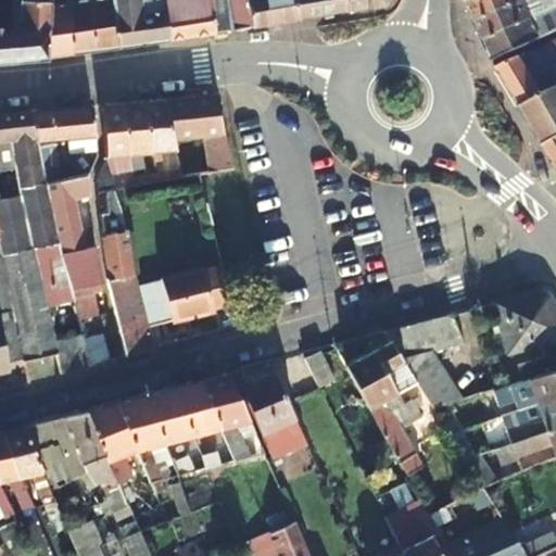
[(11,0),(10,29),(0,29),(0,60),(45,57),(45,53),(47,2),(49,2),(48,0),(11,0)]
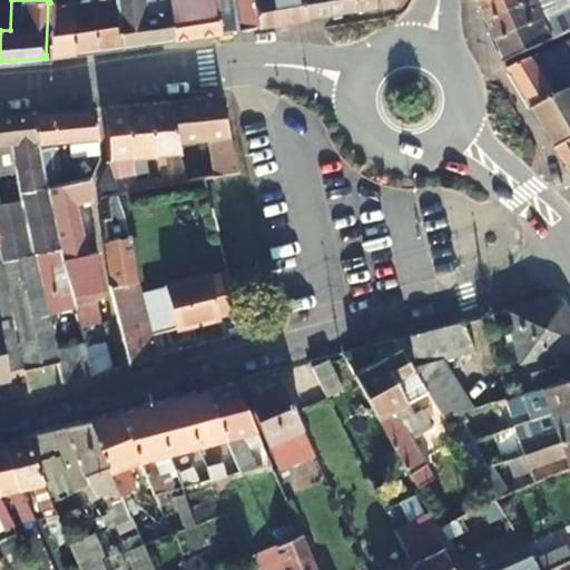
[(46,55),(46,58),(74,55),(74,51),(70,0),(67,0),(50,2),(48,2),(46,55)]
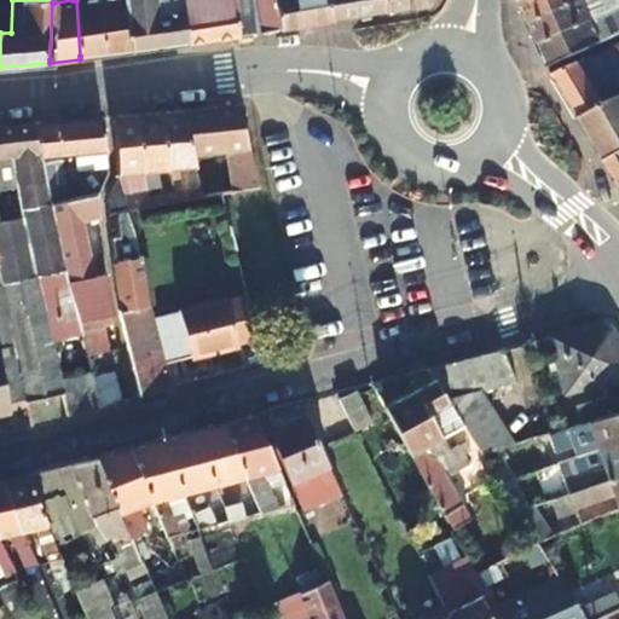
[(96,0),(76,0),(80,56),(80,59),(104,56),(103,52),(96,0)]
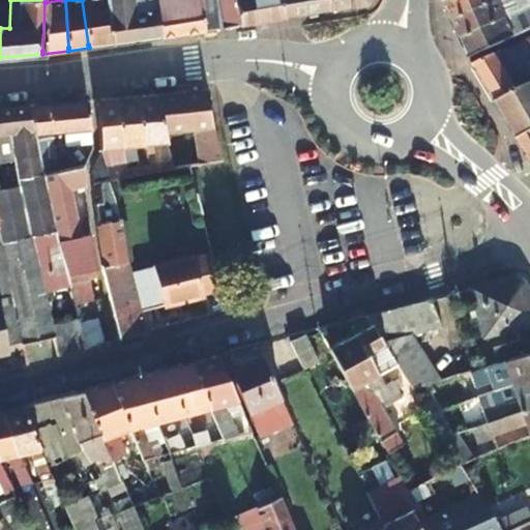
[(82,0),(88,45),(89,48),(112,45),(112,41),(106,0),(82,0)]
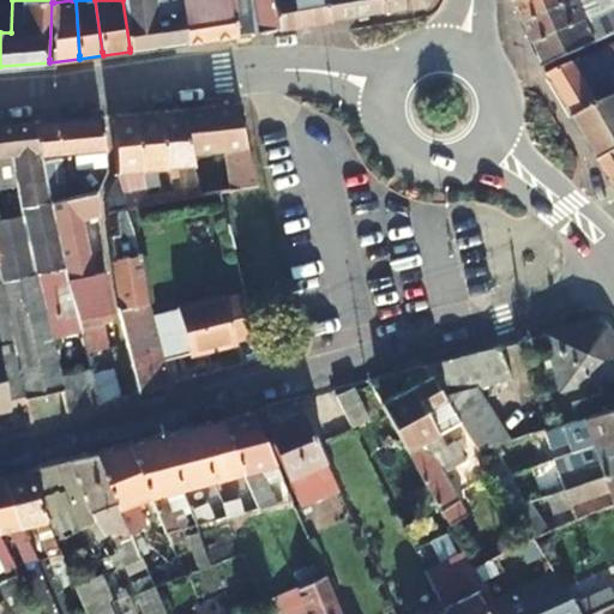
[(157,16),(155,0),(122,0),(130,48),(130,52),(155,48),(154,44),(150,17),(157,16)]
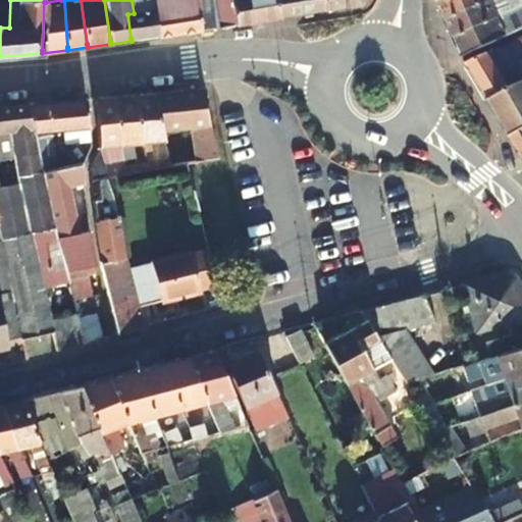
[(132,0),(134,13),(127,14),(131,38),(132,41),(159,37),(158,34),(153,0),(132,0)]
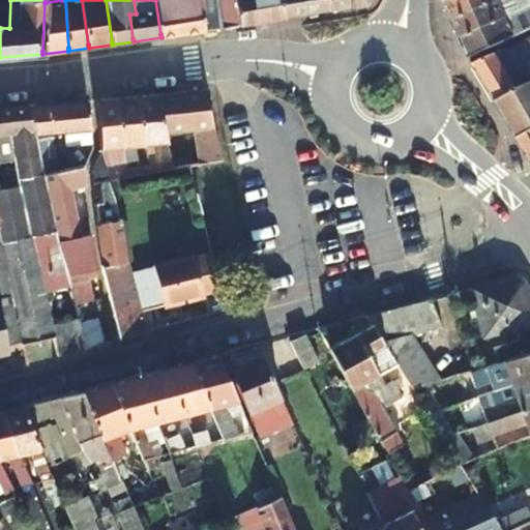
[(155,0),(160,34),(162,37),(221,29),(219,26),(215,0),(155,0)]
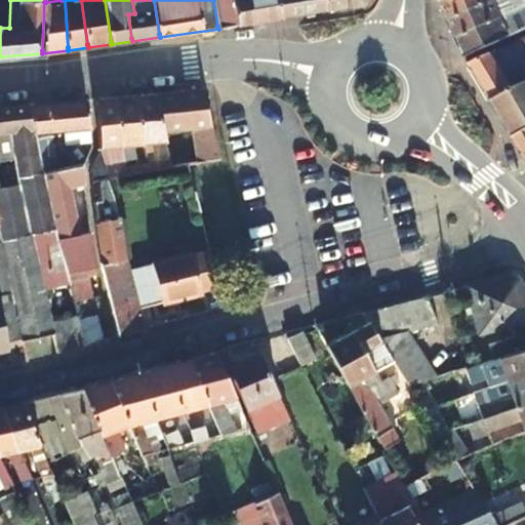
[(277,0),(213,0),(217,26),(218,29),(282,18),(281,15),(277,0)]
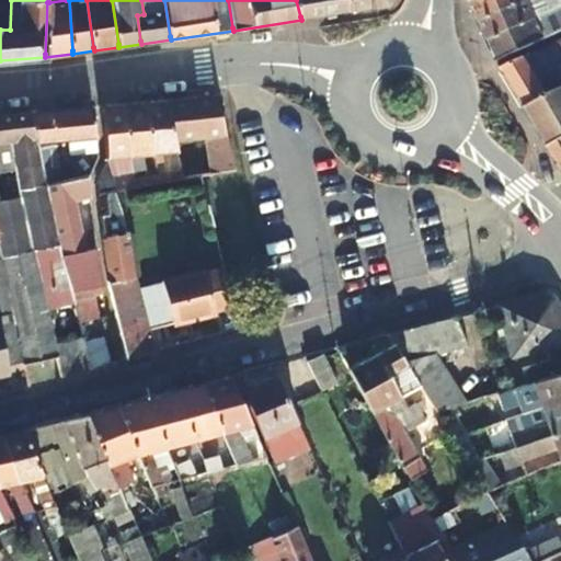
[(345,0),(296,0),(300,16),(301,20),(347,12),(346,10),(345,0)]
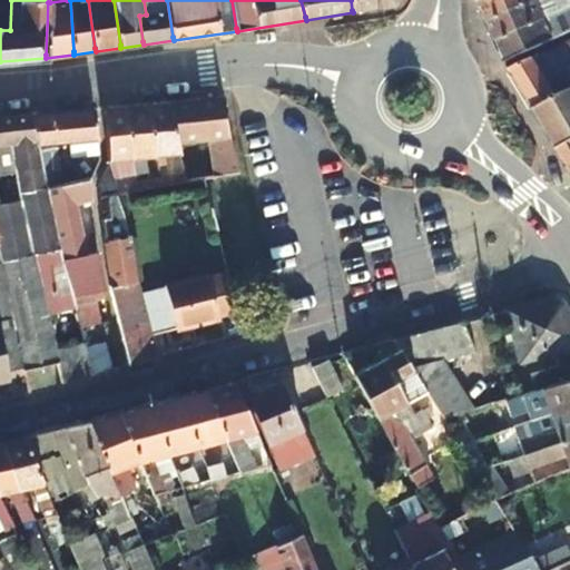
[(351,0),(352,10),(353,12),(374,9),(374,6),(373,0),(351,0)]
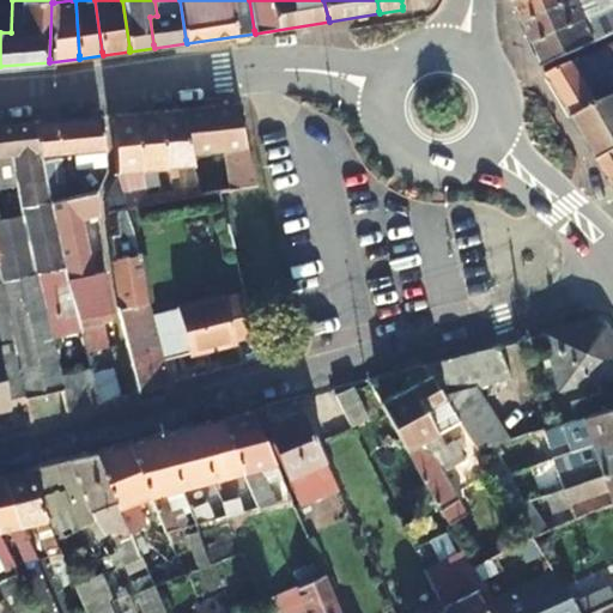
[(401,0),(402,6),(402,10),(414,8),(419,6),(423,0),(401,0)]
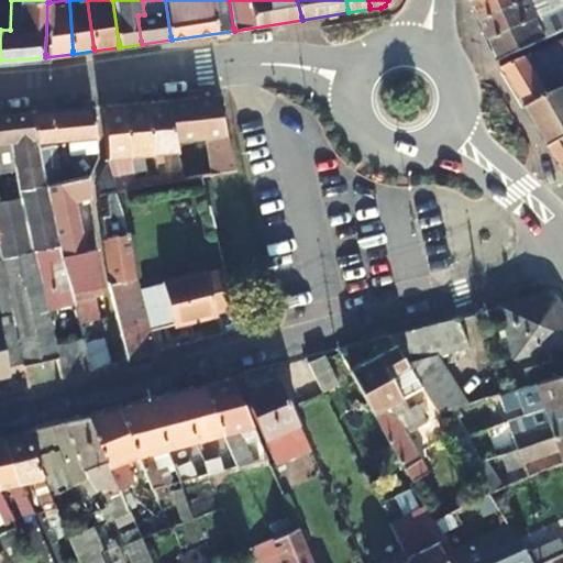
[(468,3),(478,23),(481,22),(528,0),(475,0),(472,2),(468,3)]
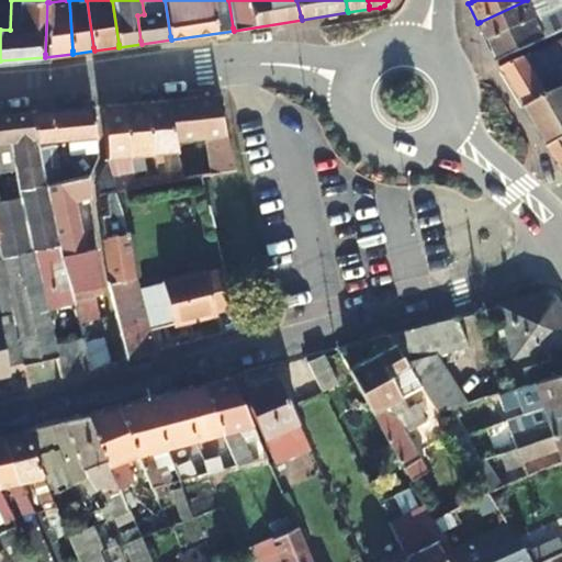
[(561,0),(527,0),(480,22),(478,23),(486,43),(490,42),(537,20),(553,11),(561,8),(561,0)]
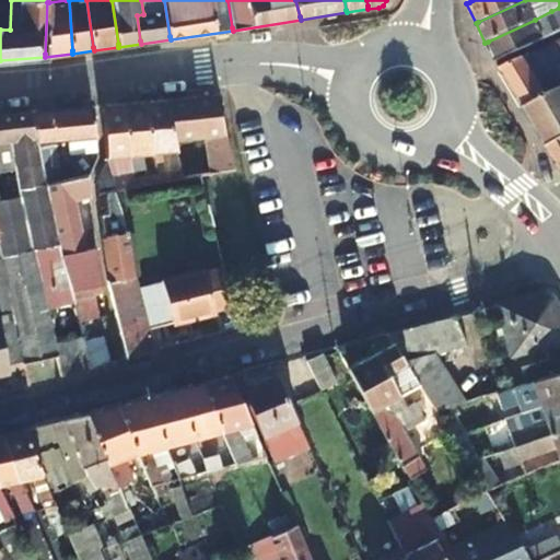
[(559,30),(551,11),(535,20),(544,38),(559,30)]
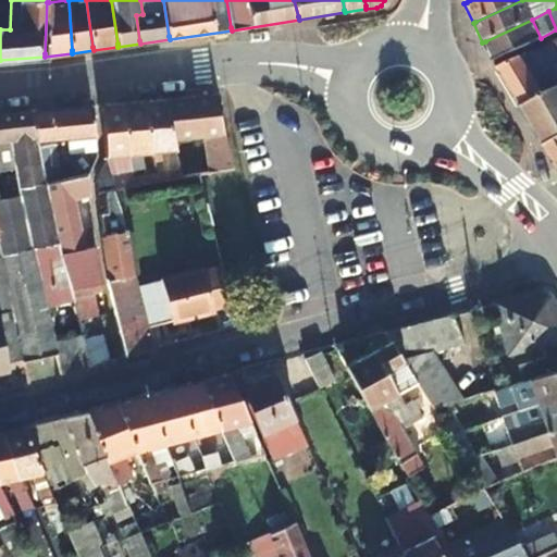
[(485,41),(482,42),(491,62),(541,38),(532,20),(485,41)]
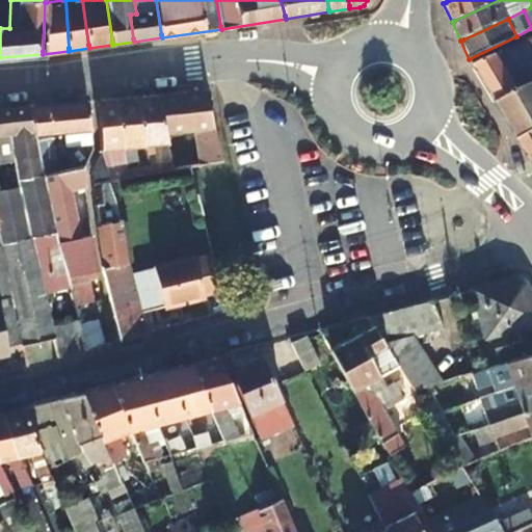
[(531,37),(473,65),(496,104),(499,102),(531,85),(531,37)]
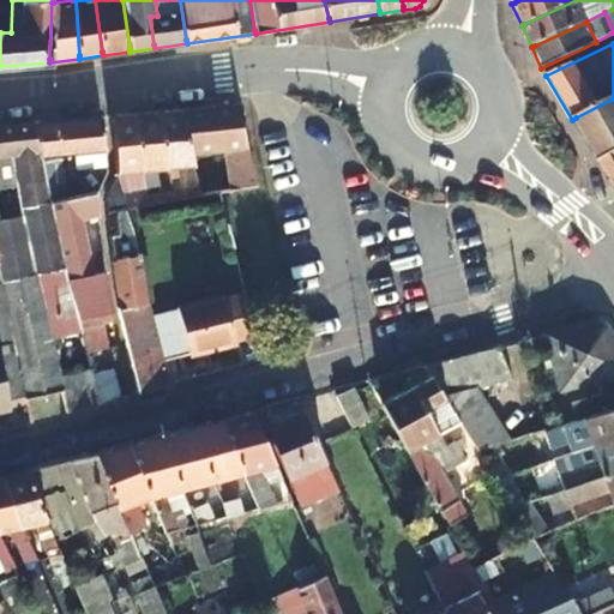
[(572,120),(597,162),(601,161),(613,154),(613,98),(576,118),(572,120)]
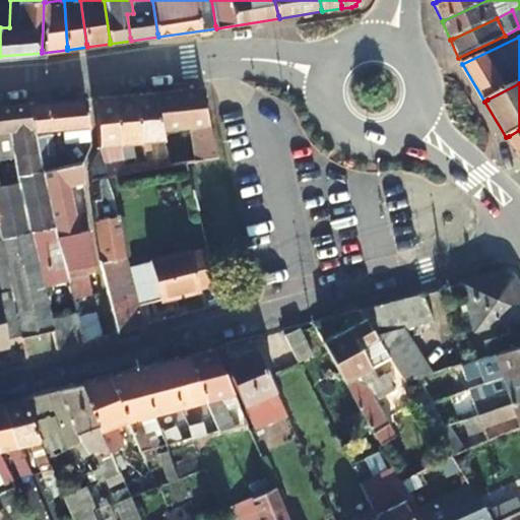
[(151,96),(160,132),(209,128),(200,88),(150,93),(151,96)]
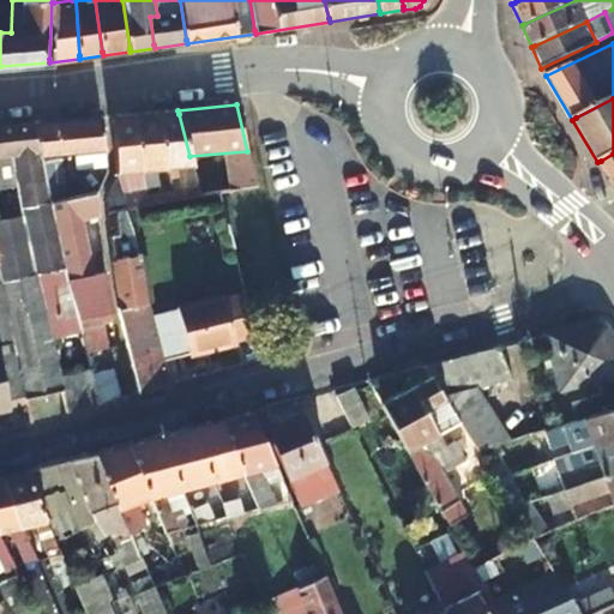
[(178,110),(155,113),(156,116),(166,172),(168,184),(194,179),(190,156),(179,114),(178,110)]
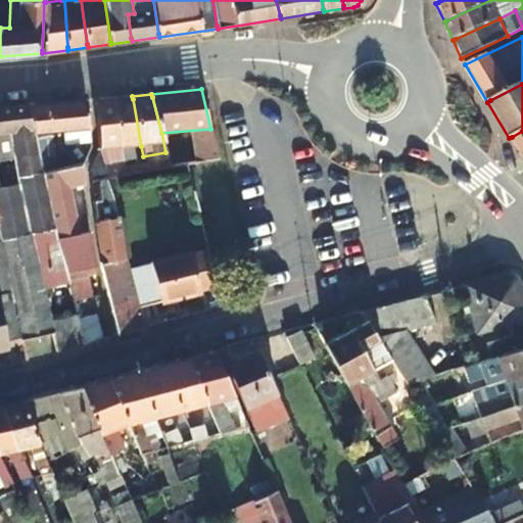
[(133,99),(132,96),(111,99),(112,101),(120,148),(141,146),(133,99)]
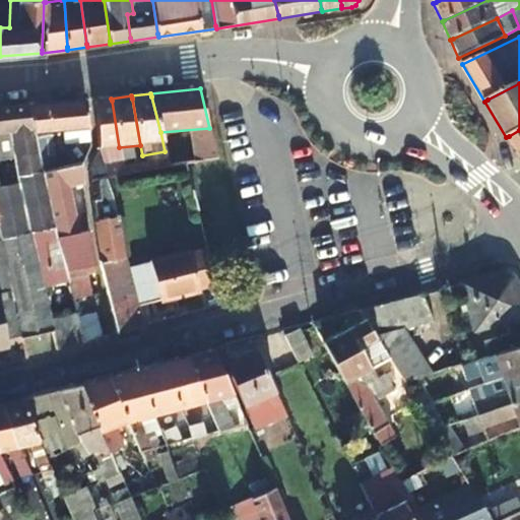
[(112,101),(111,99),(90,101),(95,144),(96,147),(107,179),(110,178),(124,175),(123,173),(123,169),(113,170),(110,148),(119,147),(112,101)]
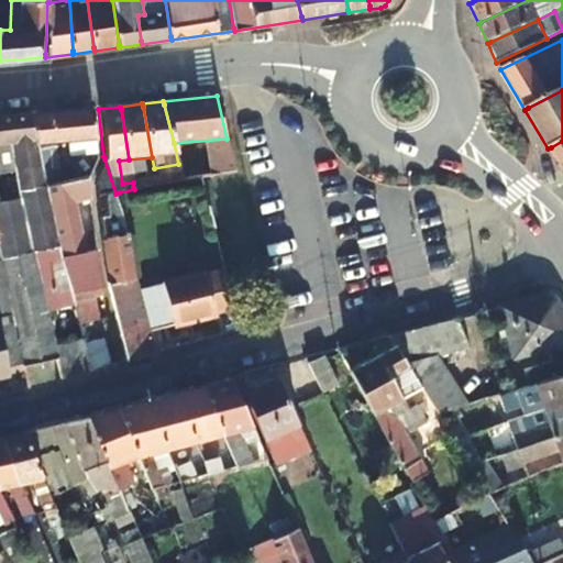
[(37,145),(95,139),(91,110),(31,116),(32,119),(37,145)]
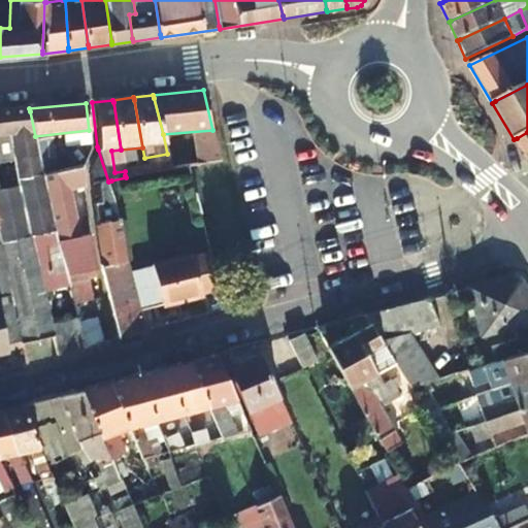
[(43,176),(35,136),(30,111),(29,108),(0,110),(0,164),(13,163),(19,182),(43,176)]
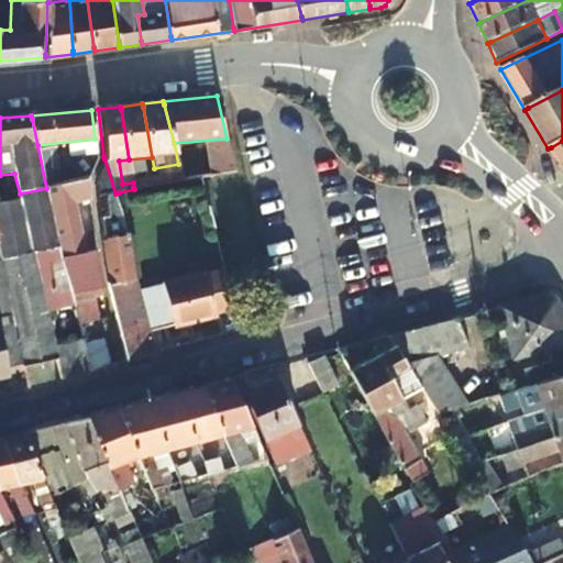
[(562,141),(551,147),(548,148),(562,174),(562,141)]
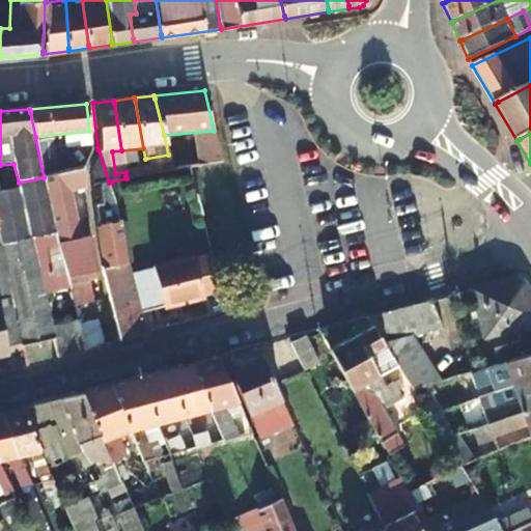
[(109,183),(99,150),(98,150),(90,173),(92,187),(109,183)]
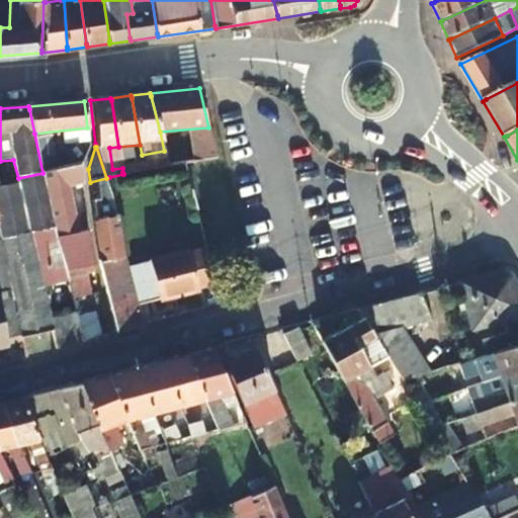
[(167,164),(166,160),(144,164),(145,168),(145,170),(168,165),(167,164)]
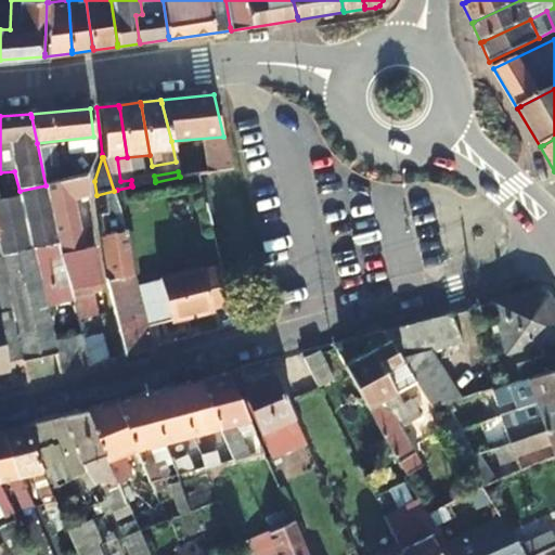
[(155,180),(154,176),(131,180),(131,184),(132,186),(155,182),(155,180)]
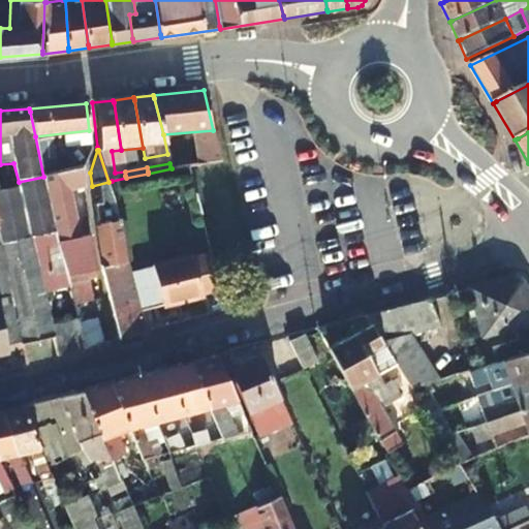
[(56,240),(76,237),(66,182),(83,180),(82,169),(79,170),(43,177),(55,235),(56,240)]
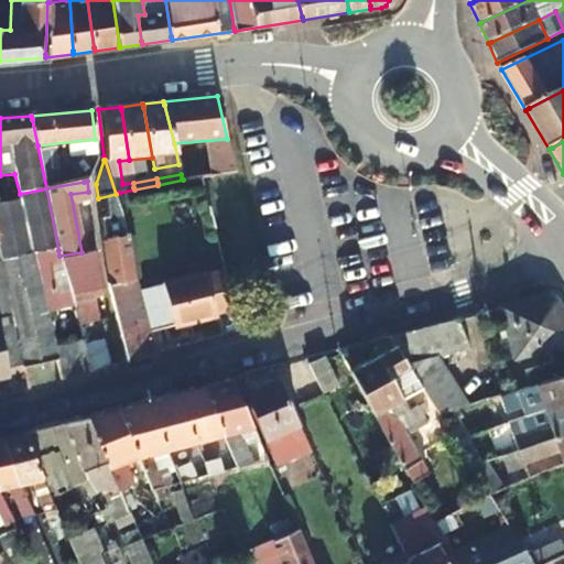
[(3,205),(0,205),(0,274),(9,314),(11,323),(22,372),(57,366),(53,348),(36,273),(32,255),(55,250),(58,250),(46,188),(20,194),(21,201),(3,205)]
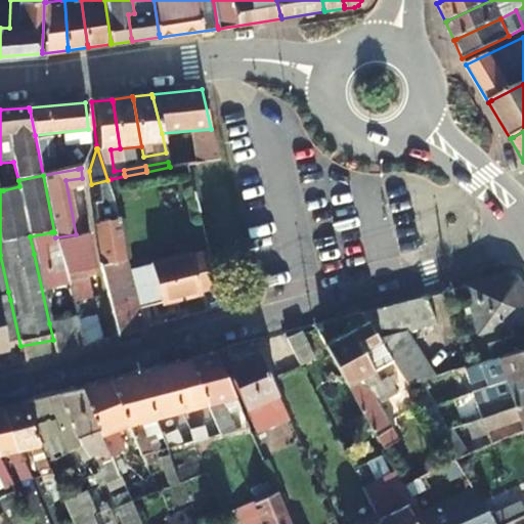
[(114,200),(92,204),(98,259),(99,261),(102,261),(123,259),(126,259),(114,200)]
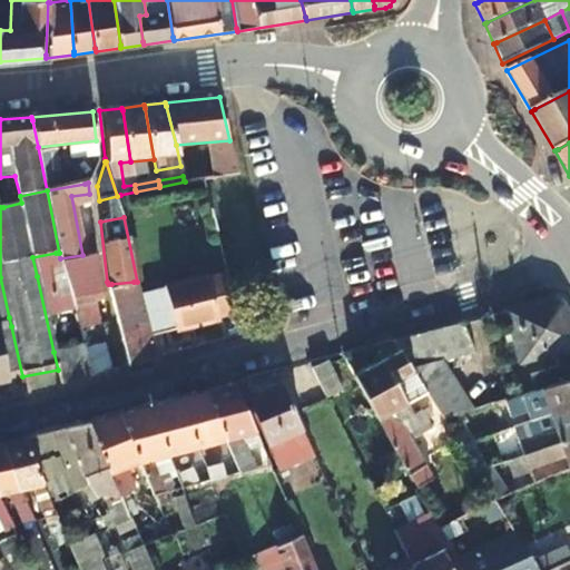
[(60,258),(59,253),(56,253),(32,257),(37,276),(64,271),(60,258)]
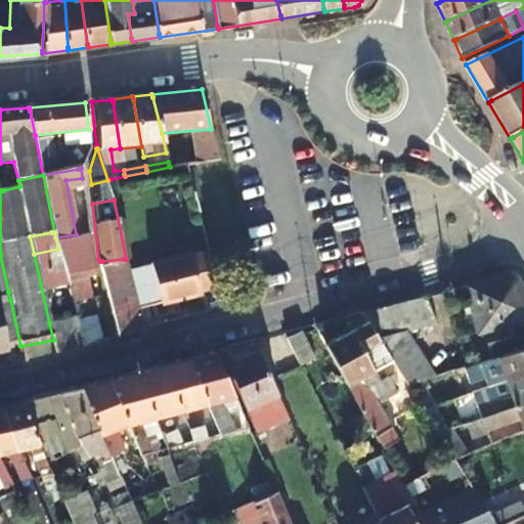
[(90,267),(92,266),(91,259),(87,232),(84,232),(76,234),(55,237),(58,249),(64,272),(90,267)]
